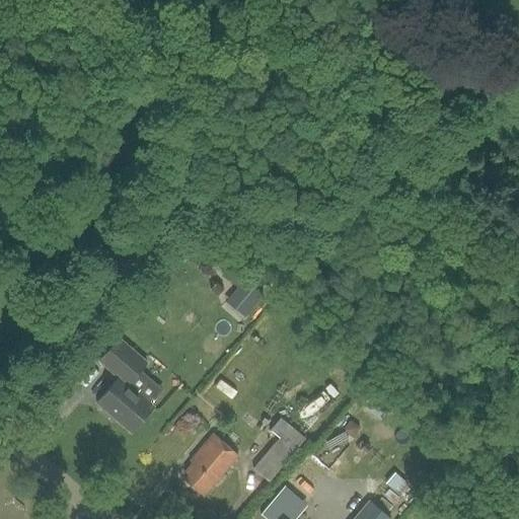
[(153,408),(150,404),(162,390),(141,371),(147,364),(119,339),(98,362),(118,378),(96,403),(131,434),(153,408)]
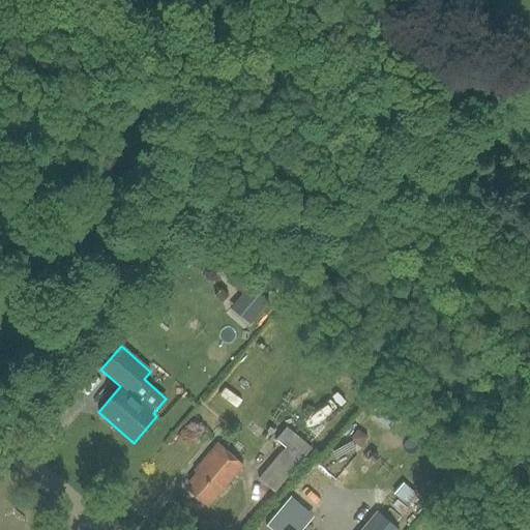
[(311,449),(286,428),(275,439),(285,447),(258,478),(273,492),(311,449)]
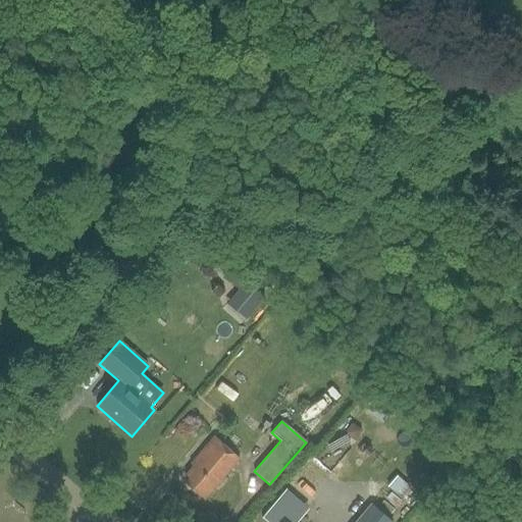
[(203,501),(239,458),(213,436),(188,466),(190,467),(184,476),(187,478),(183,483),(203,501)]
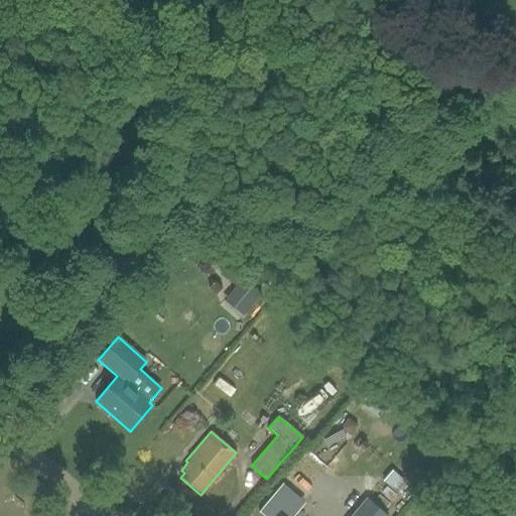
[(293,515),(300,509),(278,490),(259,512),(263,515),(293,515)]
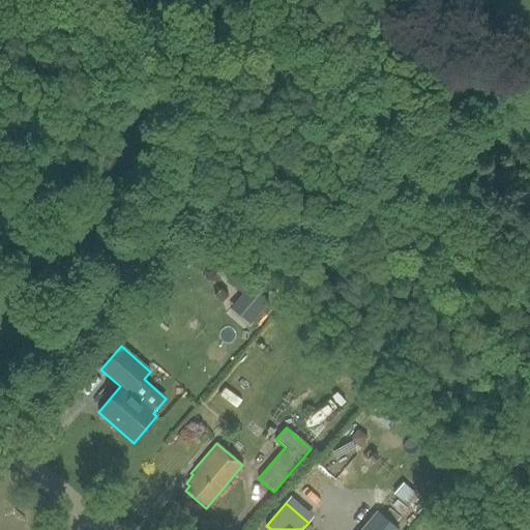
[(398,529),(376,510),(359,529),(398,529)]
